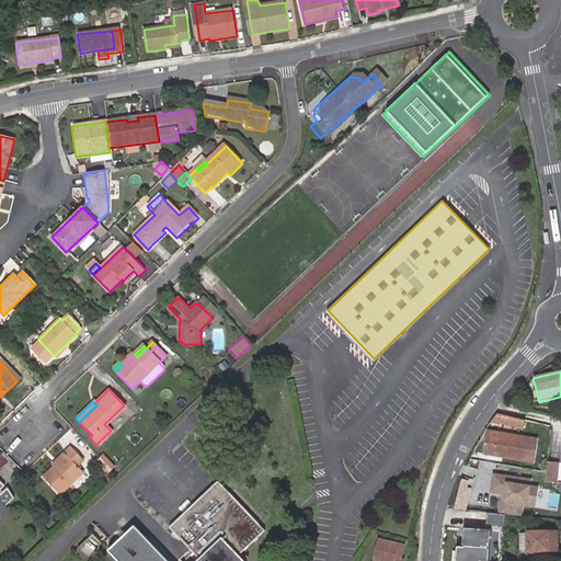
[(483,455),(503,458),(533,462),(537,432),(522,428),(524,420),(497,413),(489,423),(499,425),(495,445),(485,443),(483,455)]
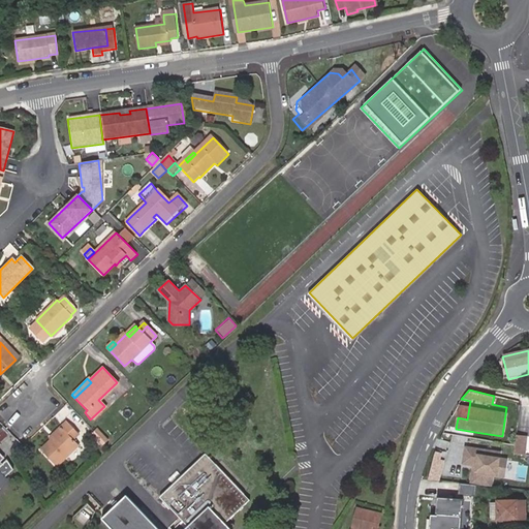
[(461,399),(458,417),(467,419),(470,401),(461,399)]
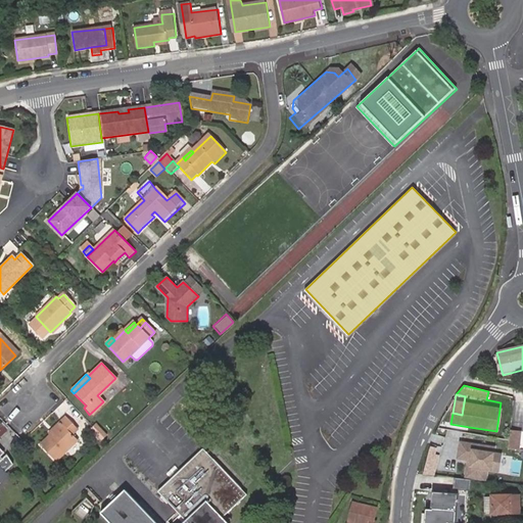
[(60,425),(50,435),(39,445),(54,462),(76,441),(70,435),(76,430),(64,418),(58,424),(60,425)]
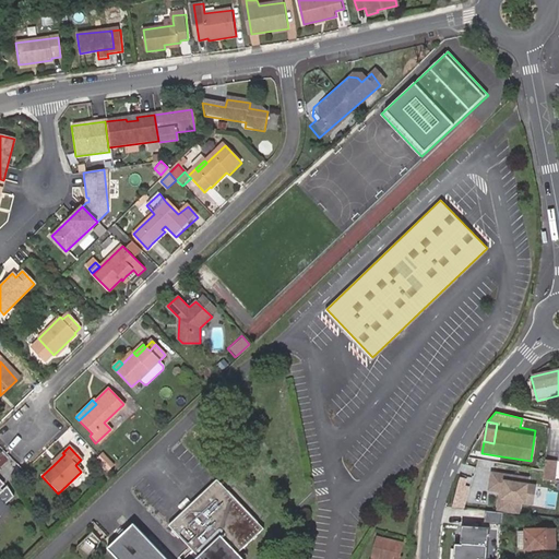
[(102,452),(97,455),(109,468),(114,464),(102,452)]
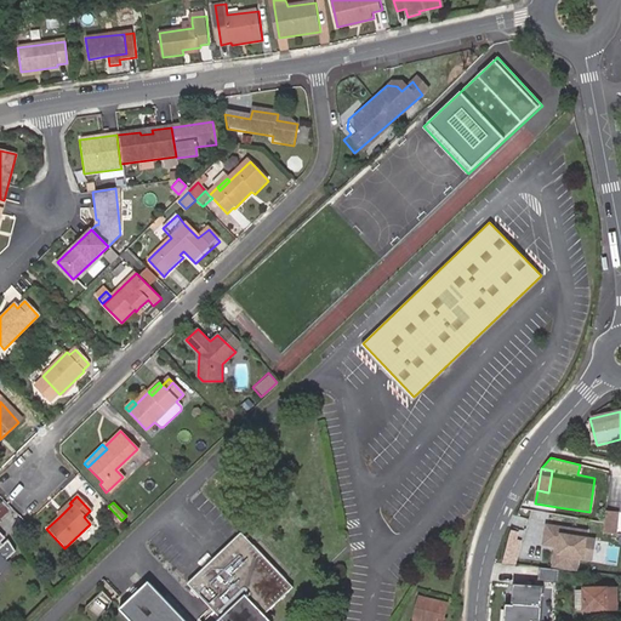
[(57,513),(60,517),(72,505),(69,503),(57,513)]
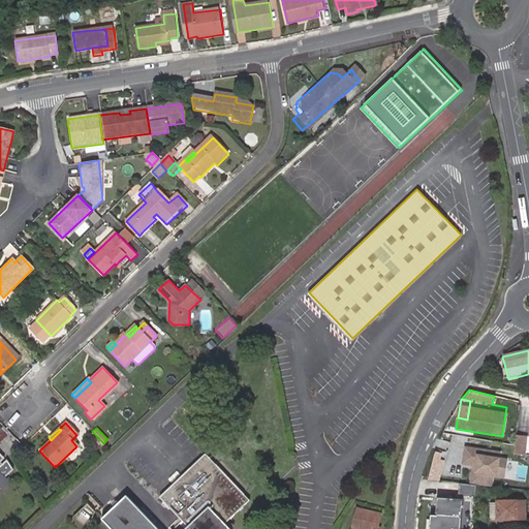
[(103,443),(92,431),(89,435),(99,446),(103,443)]
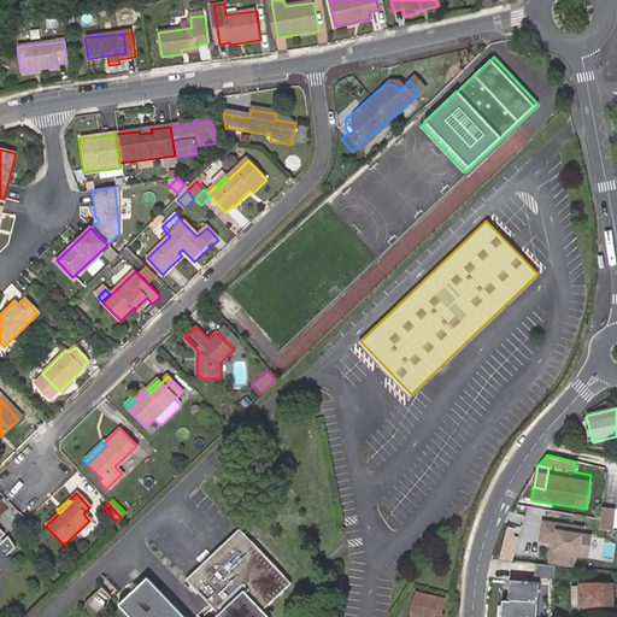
[(612,511),(600,509),(599,529),(610,532),(612,511)]
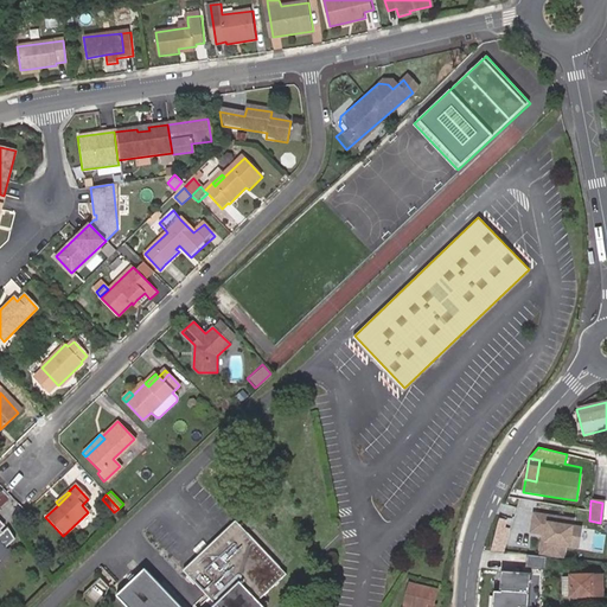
[(10,519),(13,522),(23,512),(16,506),(10,519)]
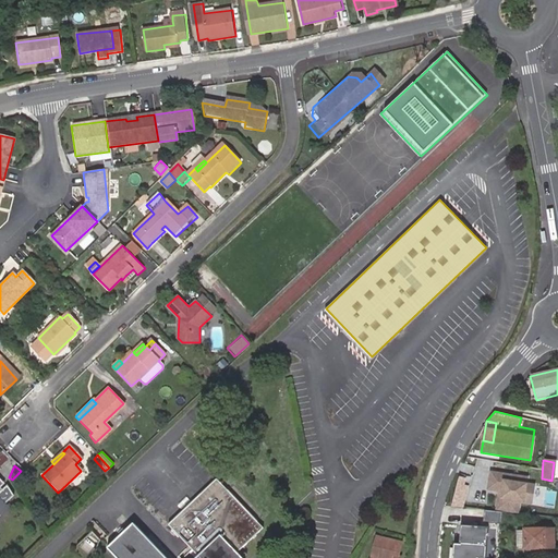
[(530,475),(490,470),(488,488),(498,489),(495,509),(519,512),(520,501),(525,502),(530,475)]
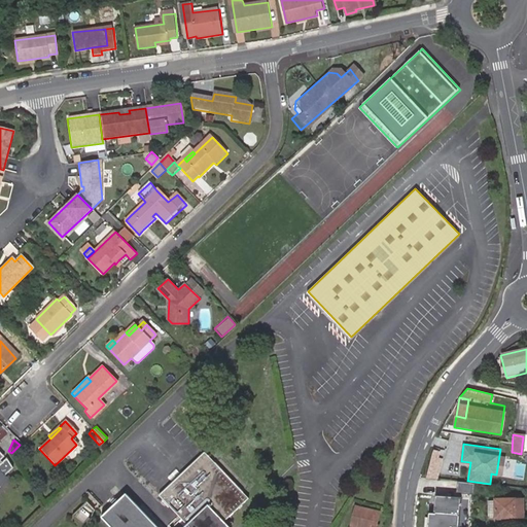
[(0,460),(3,458),(0,455),(0,487),(8,480),(4,477),(11,469),(5,460),(1,463),(0,461),(0,460)]
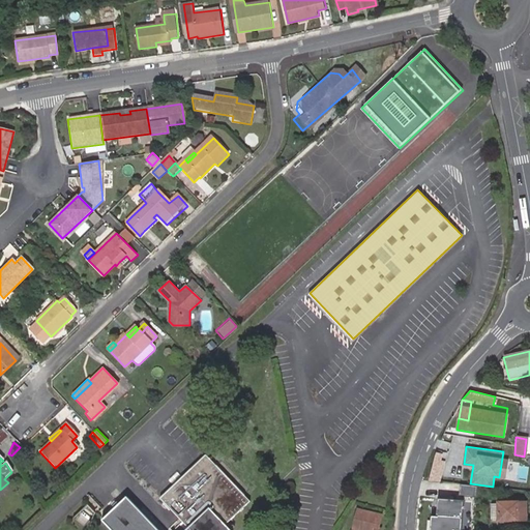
[(229,529),(226,526),(249,503),(243,497),(214,467),(206,458),(162,500),(187,528),(185,529),(156,529),(126,498),(101,521),(110,529),(229,529)]
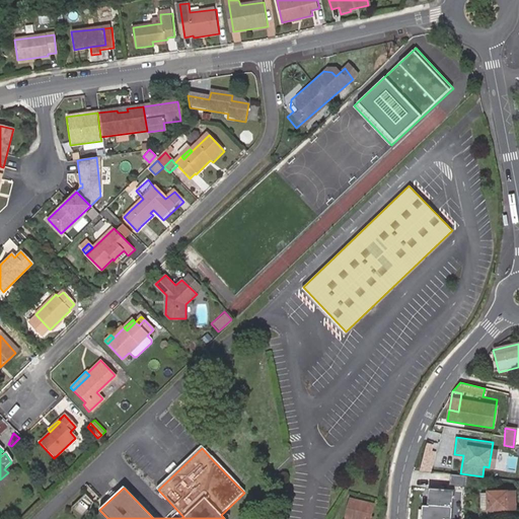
[(424,451),(418,471),(429,471),(435,452),(424,451)]
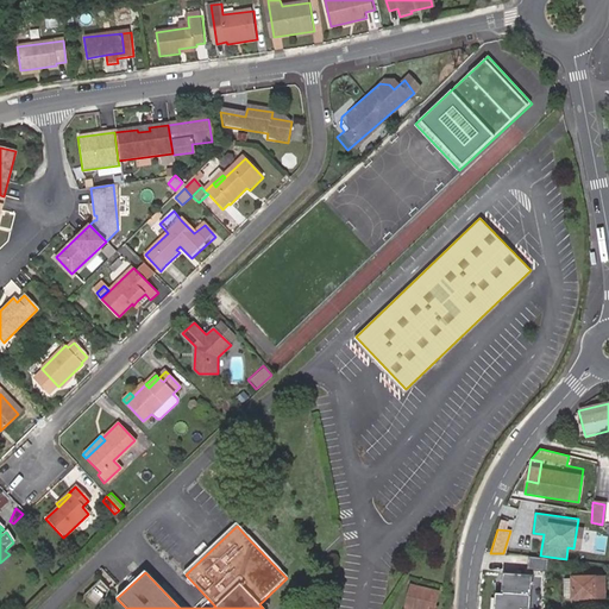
[(525,608),(526,573),(490,572),(489,608),(496,608),(525,608)]
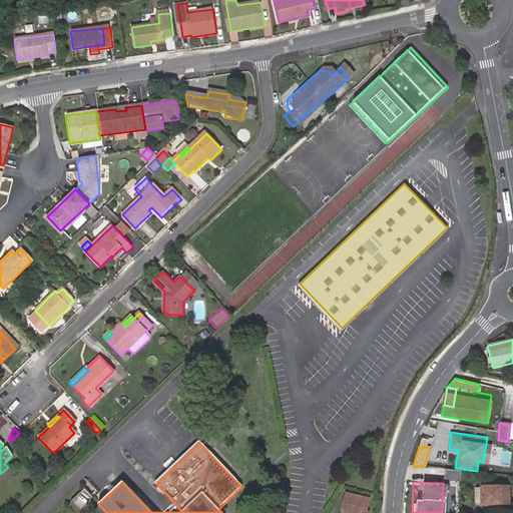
[(508,485),(482,485),(482,486),(476,486),(477,503),(482,503),(482,504),(509,504),(508,485)]
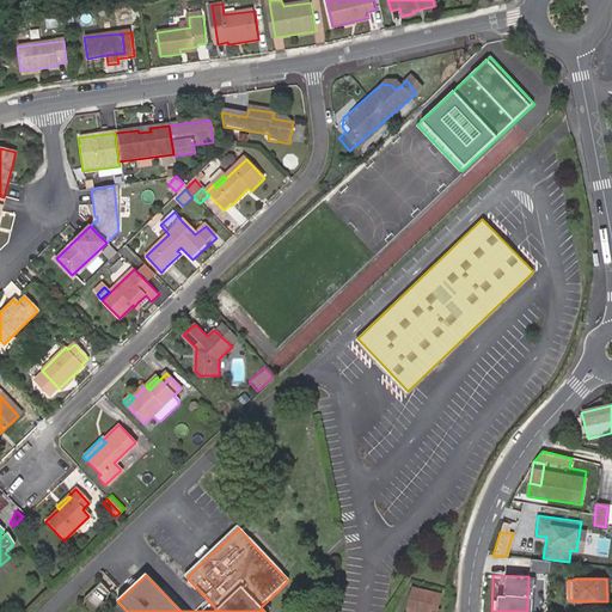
[(439,609),(442,595),(411,588),(407,611),(440,611),(441,609),(439,609)]
